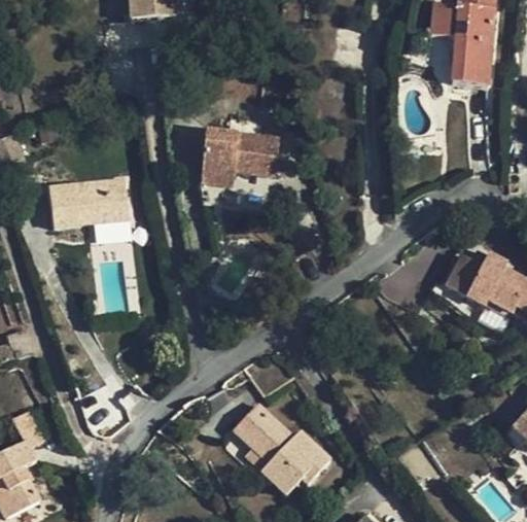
[(129,0),(131,20),(177,15),(175,0),(129,0)]
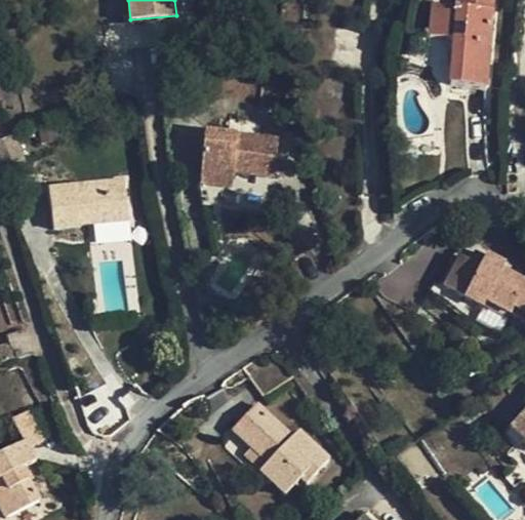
[(454,36),(450,80),(486,83),(493,0),(457,0),(456,6),(433,3),(430,34),(454,36)]
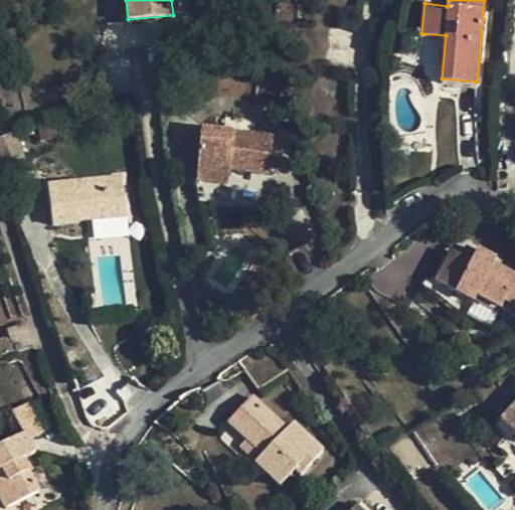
[(273,133),(200,127),(197,164),(269,170),(273,133)]
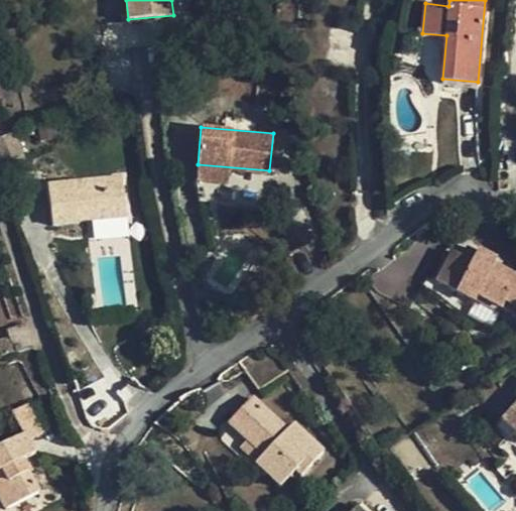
[(14,132),(0,137),(0,160),(2,165),(24,155),(14,132)]
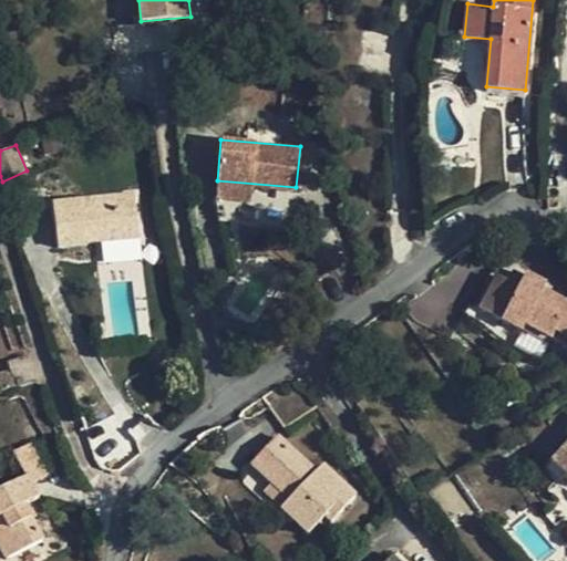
[(134,189),(52,200),(58,243),(140,234),(134,189)]
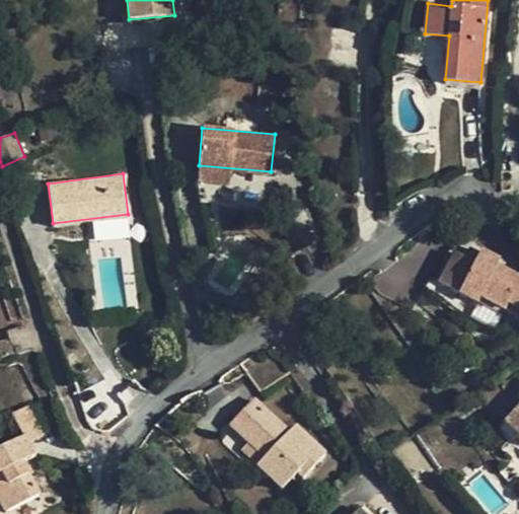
[(479,295),(487,299),(504,307),(518,314),(518,275),(496,264),(499,258),(479,248),(479,249),(474,259),(465,254),(455,249),(454,250),(439,282),(476,300),(479,295)]
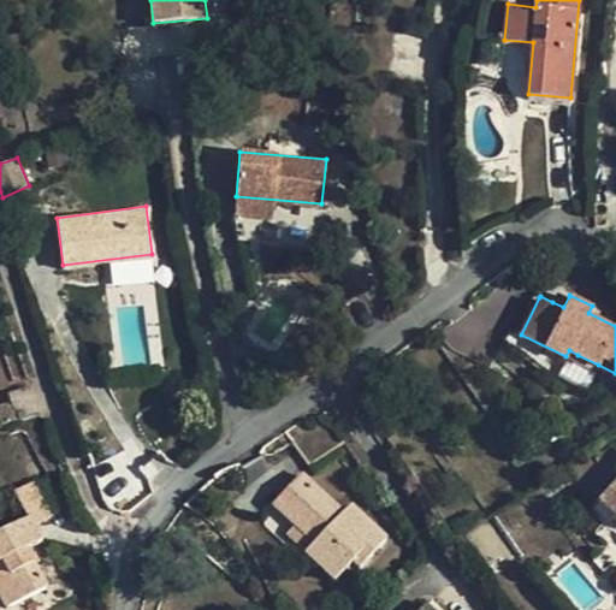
[(0,401),(0,421),(17,416),(11,397),(0,401)]
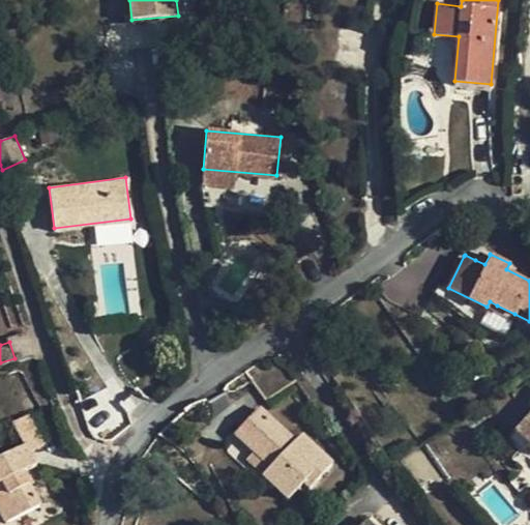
[(283,354),(253,375),(267,395),(297,374),(283,354)]
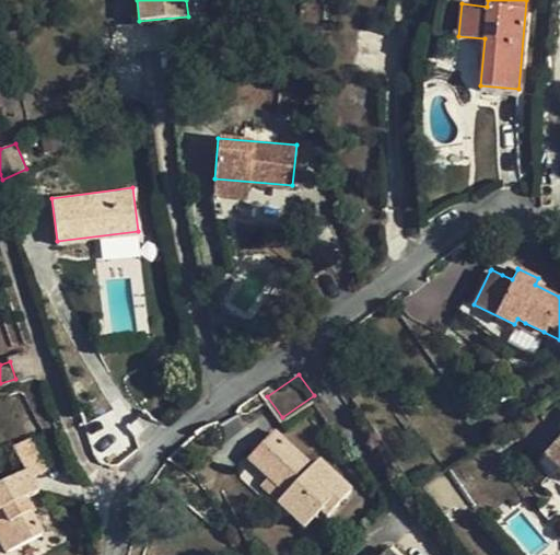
[(247,455),(268,475),(286,492),(277,500),(304,525),(321,507),(326,512),(352,485),(319,454),(313,462),(275,427),(247,455)]
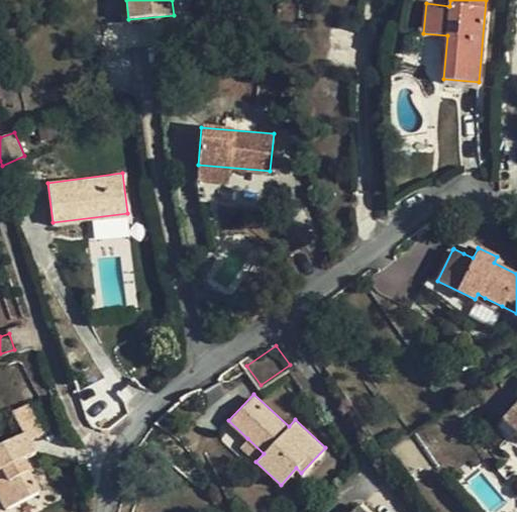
[(11,410),(23,431),(25,431),(29,438),(44,429),(27,401),(11,410)]
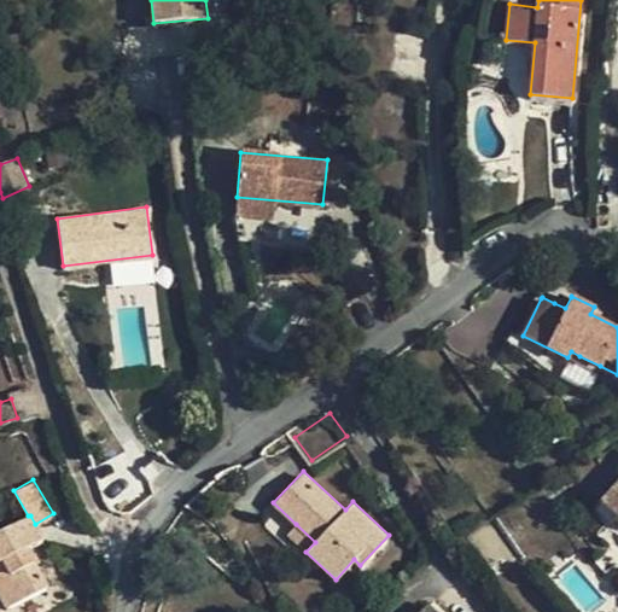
[(617,482),(599,503),(600,505),(613,516),(617,519),(617,482)]
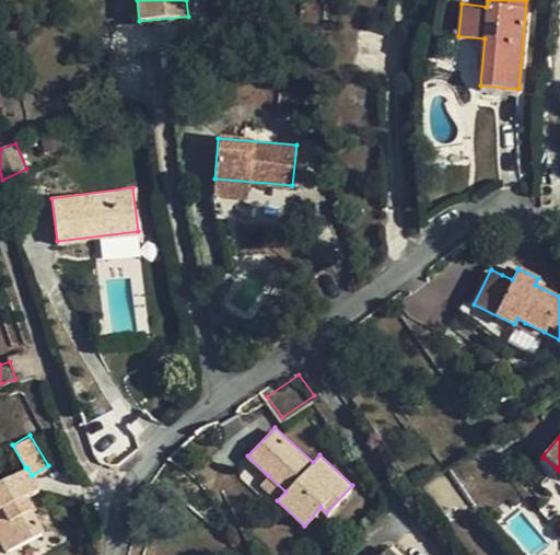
[(552,474),(556,467),(544,458),(538,463),(552,474)]
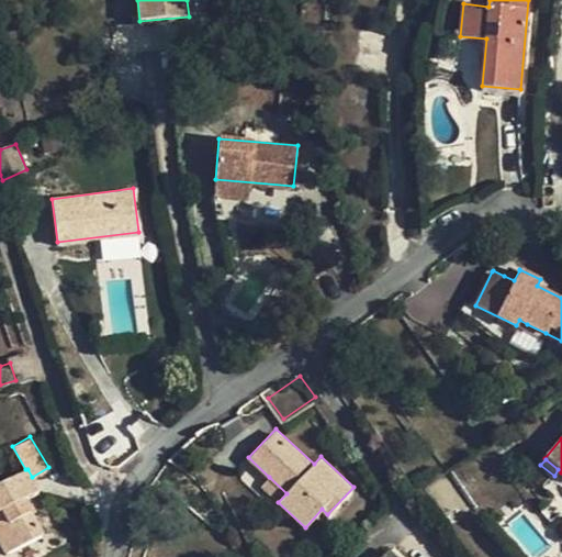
[(27,469),(25,469),(0,483),(0,539),(7,552),(43,532),(23,497),(38,487),(32,477),(27,469)]
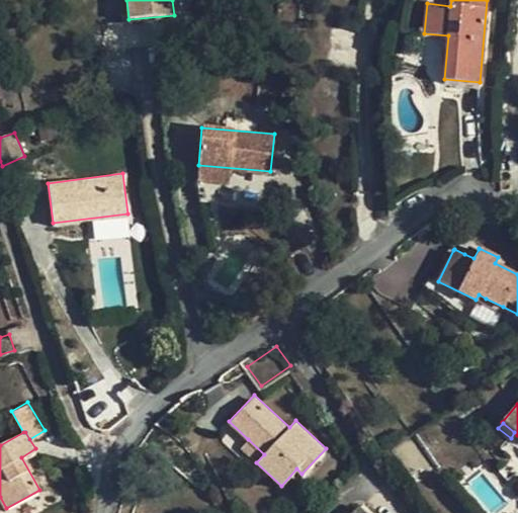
[(264,454),(248,439),(240,447),(256,462),(264,454)]
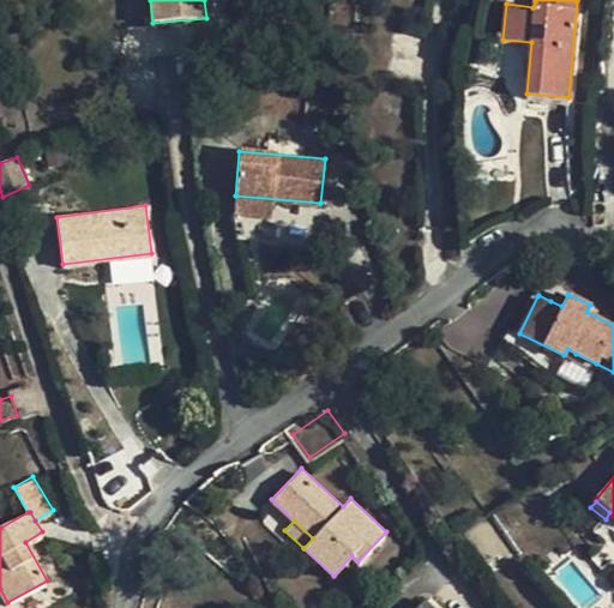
[(437,607),(426,597),(415,607),(437,607)]
